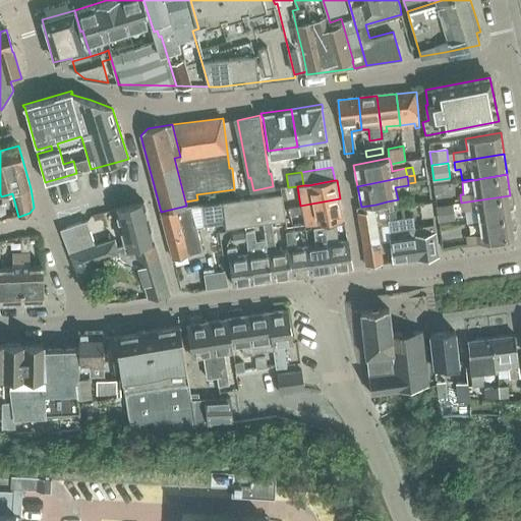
[(442,184),(433,185),(435,193),(443,192),(442,184)]
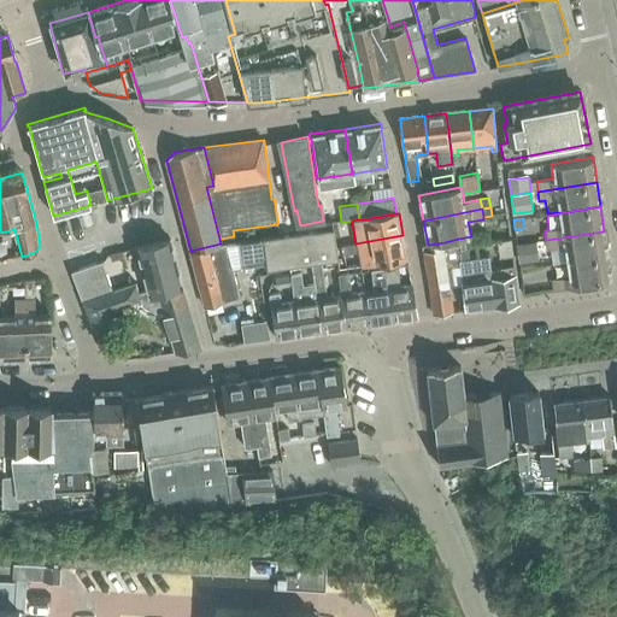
[(269,269),(313,263),(323,262),(340,259),(335,229),(240,242),(244,266),(269,263),(269,269)]
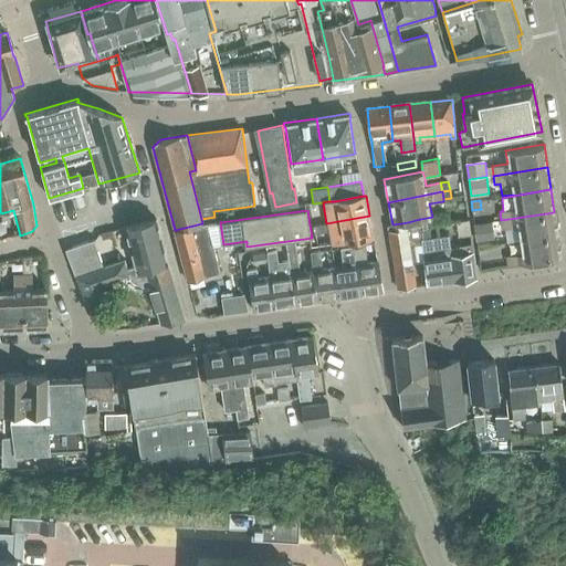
[(517,227),(520,240),(557,234),(554,212),(501,220),(502,229),(517,227)]
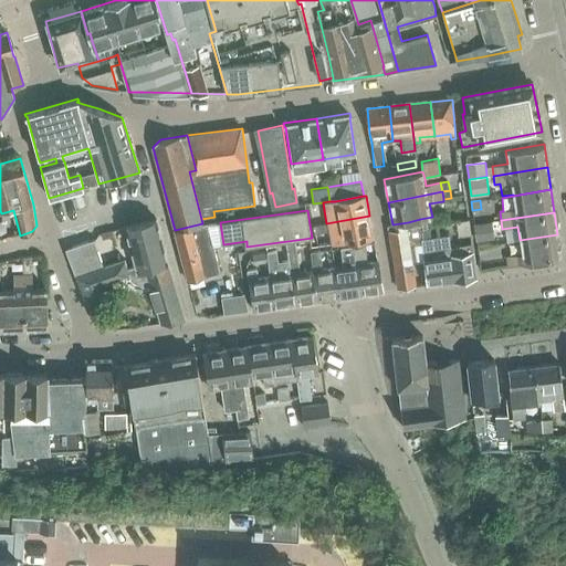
[(338,221),(326,223),(315,226),(318,245),(373,236),(369,216),(338,221)]
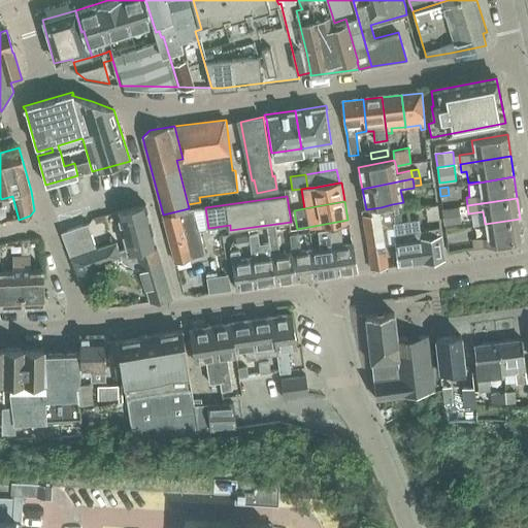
[(72,258),(79,278),(88,300),(100,295),(97,287),(92,273),(98,271),(96,266),(121,258),(122,262),(125,265),(128,268),(131,269),(135,270),(139,269),(149,301),(171,298),(157,243),(145,203),(118,211),(128,246),(120,249),(118,241),(98,248),(72,258)]
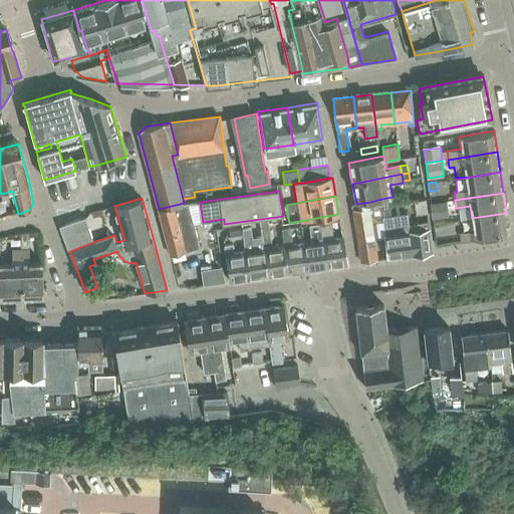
[(378,259),(375,238),(384,237),(381,217),(383,217),(381,199),(370,202),(370,207),(354,209),(362,262),(378,259)]
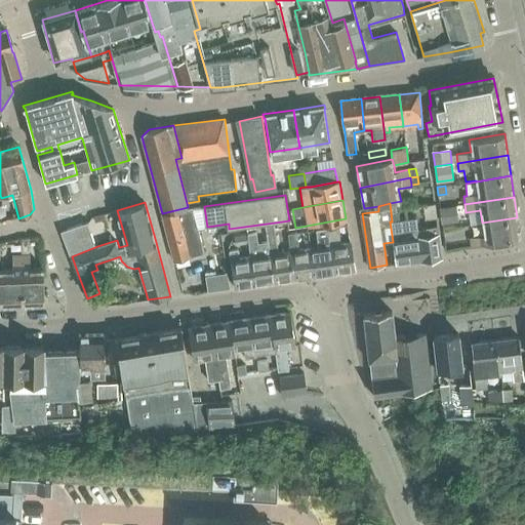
[(442,224),(458,221),(456,205),(440,207),(442,224)]
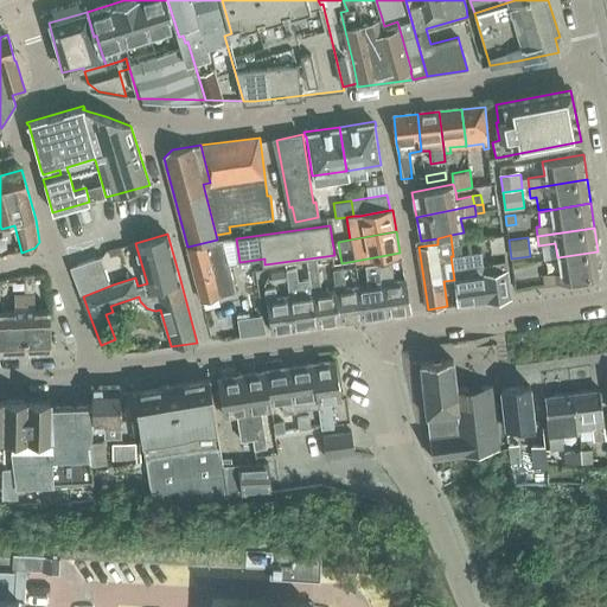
[(230,263),(240,262),(236,238),(223,238),(217,240),(187,247),(202,301),(237,292),(230,263)]
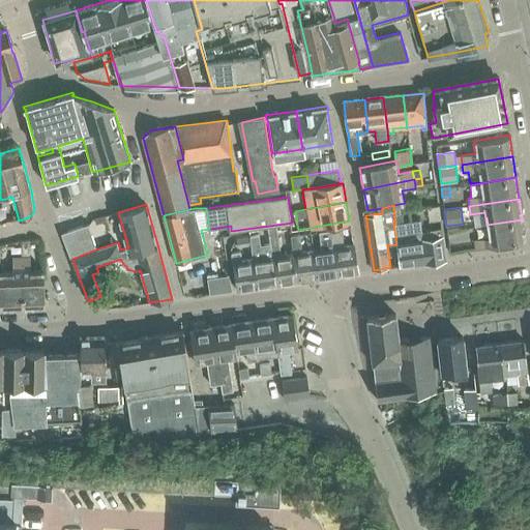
[(522,219),(487,225),(489,238),(474,240),(474,248),(525,241),(522,219)]
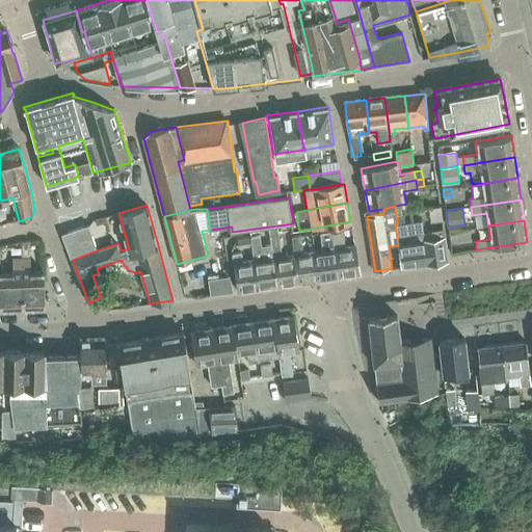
[(413,234),(424,233),(422,222),(398,225),(403,267),(428,264),(426,245),(415,246),(413,234)]
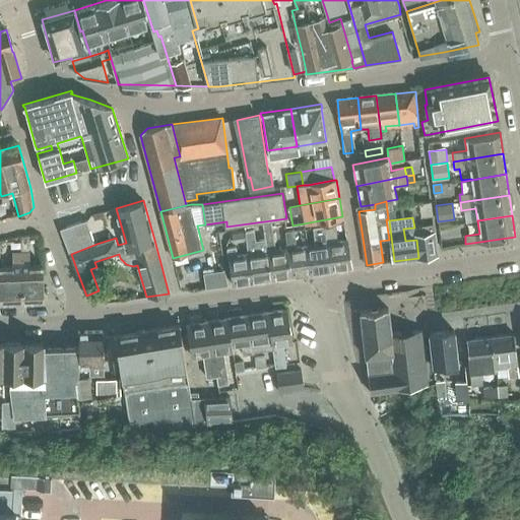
[(62,229),(71,254),(96,244),(87,219),(62,229)]
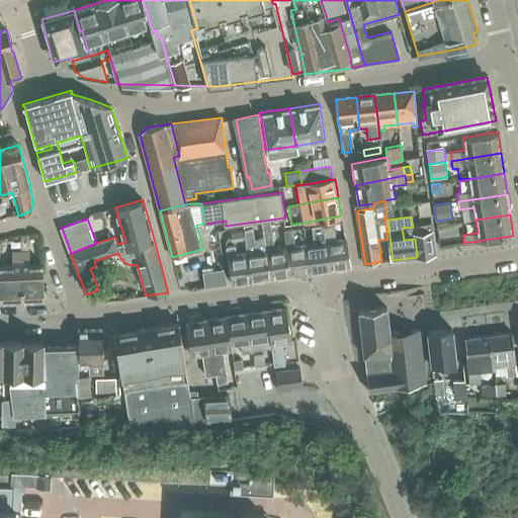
[(263,221),(265,237),(267,249),(268,249),(272,277),(292,274),(287,247),(275,248),(271,220),(263,221)]
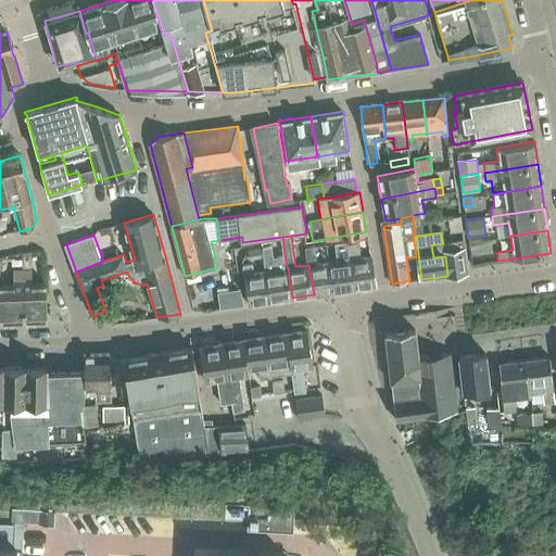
[(348,240),(355,289),(377,286),(373,255),(363,256),(359,238),(348,240)]
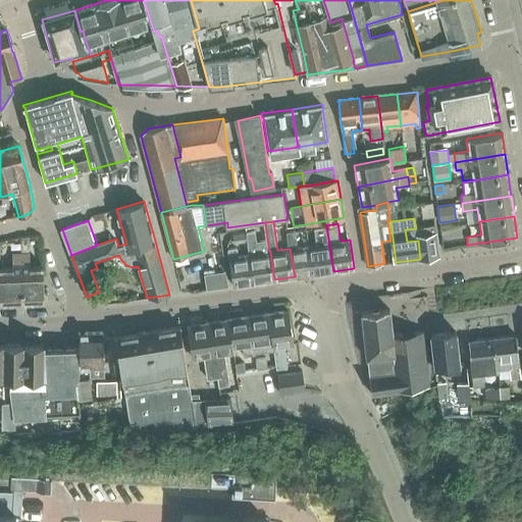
[(310,245),(314,273),(333,271),(326,225),(315,227),(318,244),(310,245)]
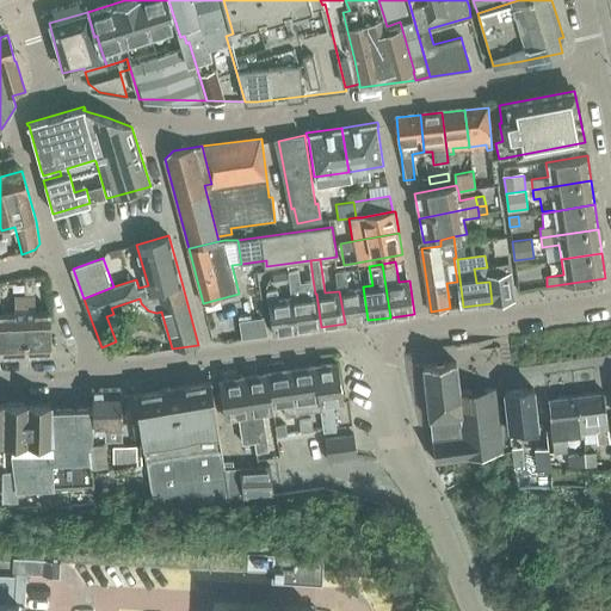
[(487,267),(474,269),(476,283),(489,282),(492,303),(516,300),(512,273),(488,277),(487,267)]
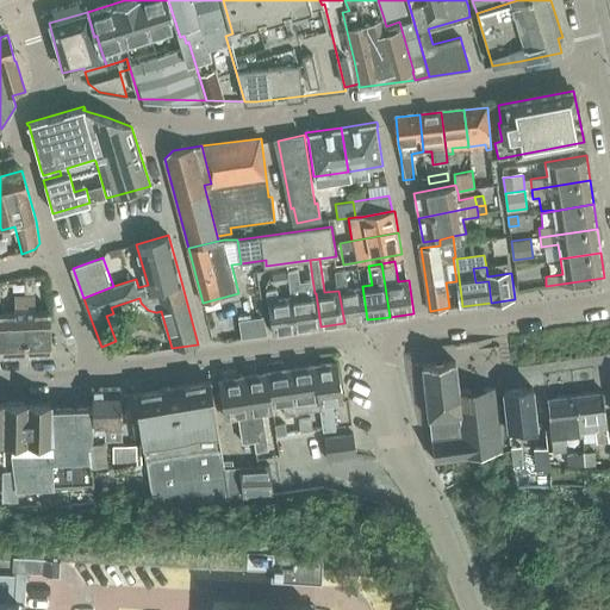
[(288,269),(290,278),(291,281),(298,330),(321,327),(316,293),(315,293),(312,279),(302,281),(299,268),(288,269)]
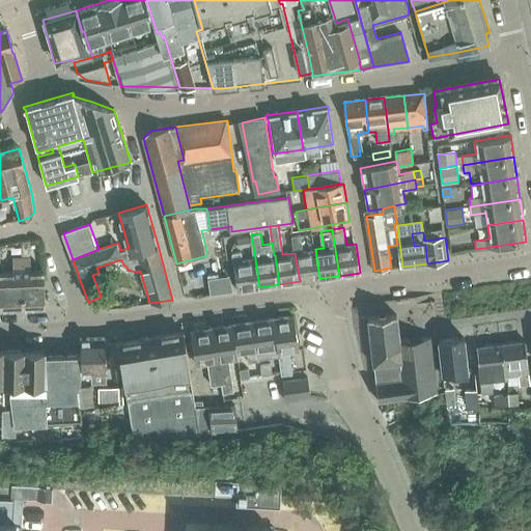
[(295,253),(300,281),(319,278),(315,249),(304,251),(301,233),(291,235),(295,253)]
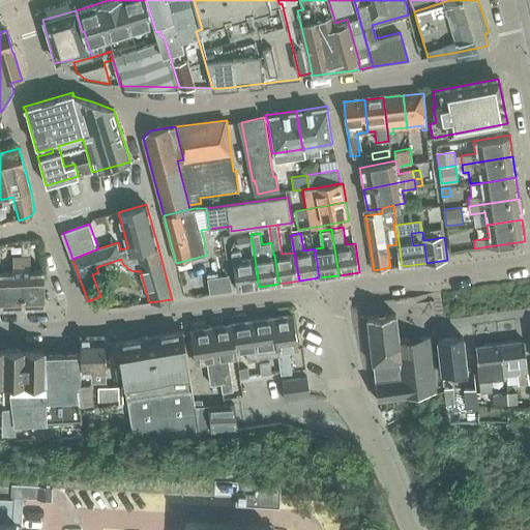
[(251,234),(235,237),(236,246),(253,244),(252,241),(251,234)]
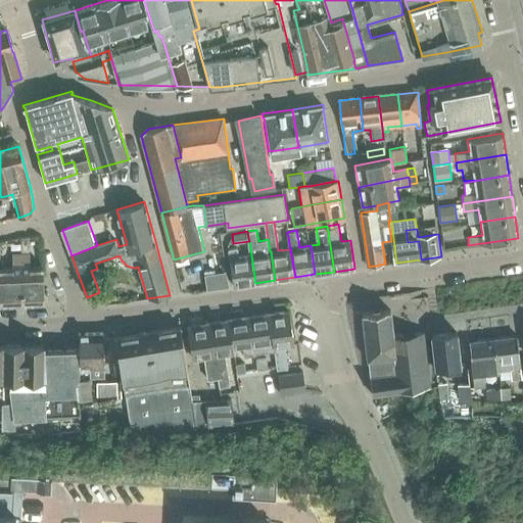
[(28,237),(21,237),(21,253),(31,253),(30,236),(28,237)]
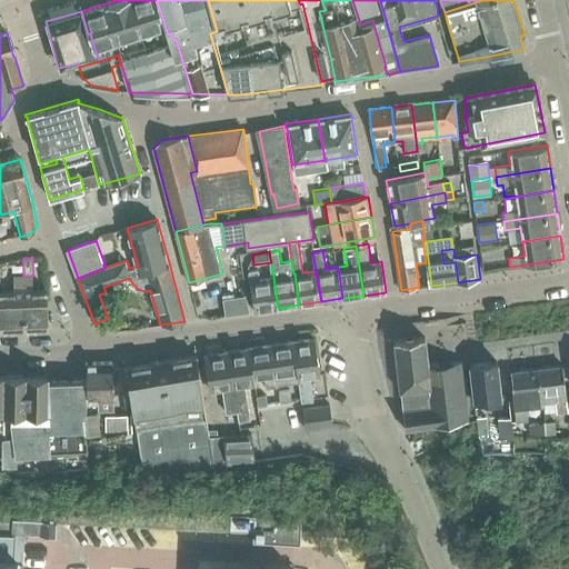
[(278,308),(271,262),(272,277),(261,279),(259,269),(250,270),(256,311),(278,308)]
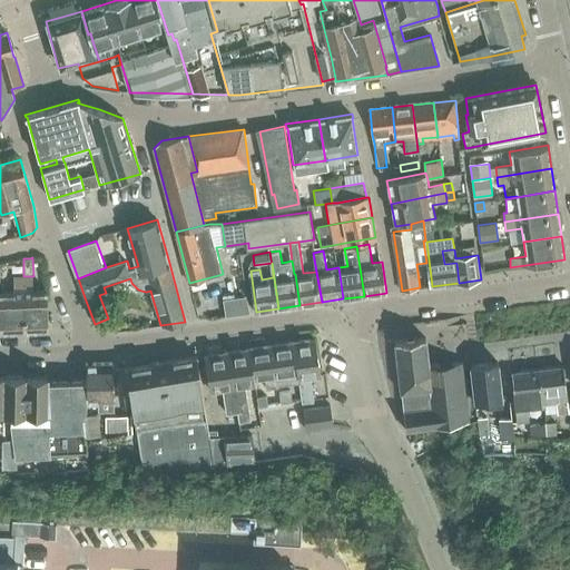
[(16,292),(2,293),(5,333),(27,332),(23,276),(15,277),(16,292)]
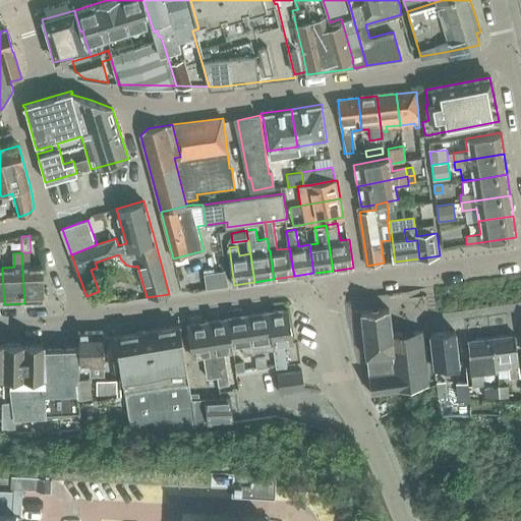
[(31,252),(21,252),(24,303),(47,302),(45,266),(31,267),(31,252)]
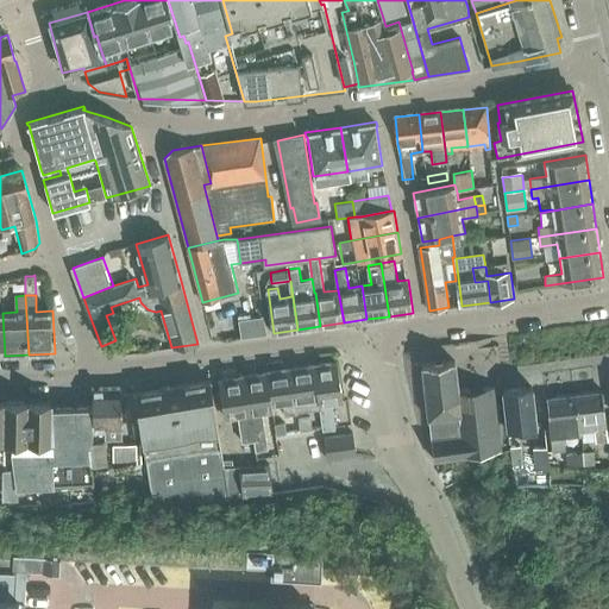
[(113,313),(106,315),(112,331),(127,325),(123,309),(113,313)]
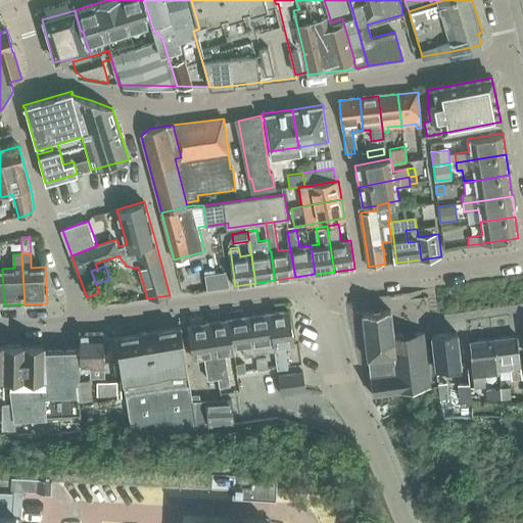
[(203,274),(205,290),(228,286),(226,271),(203,274)]
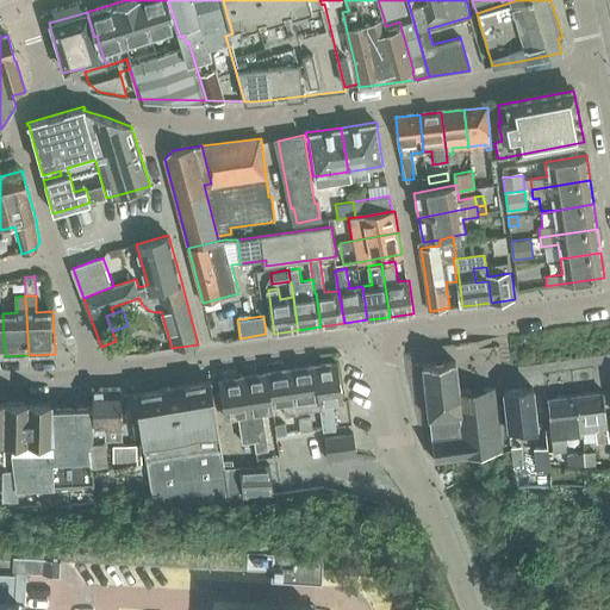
[(454,361),(423,366),(430,433),(431,441),(434,461),(435,460),(503,454),(502,446),(497,408),(495,391),(495,386),(458,391),(454,361)]
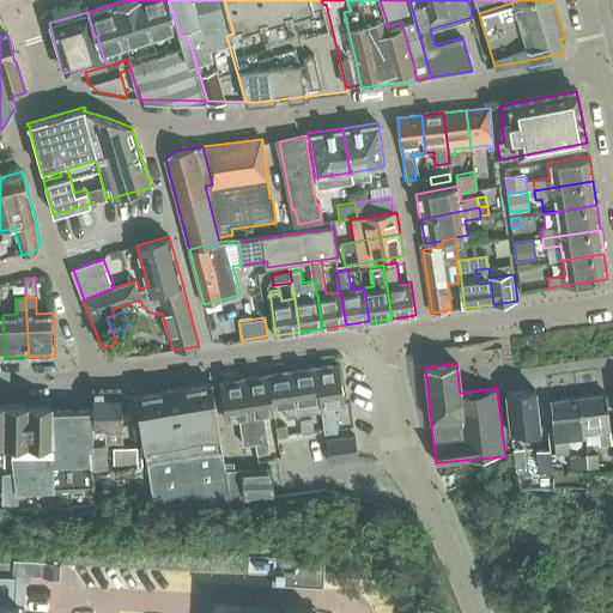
[(314,368),(320,412),(323,434),(335,431),(332,406),(344,405),(338,364),(314,368)]
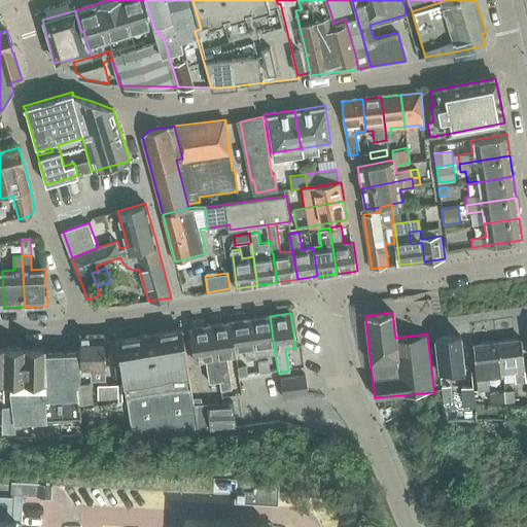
[(250,319),(255,356),(275,354),(270,316),(250,319)]
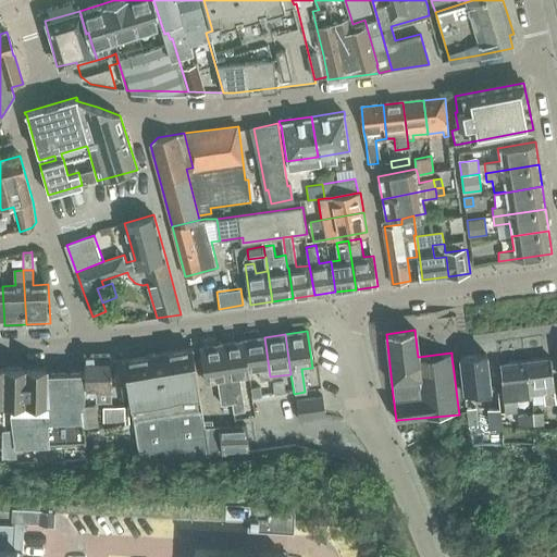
[(264,337),(243,341),(247,371),(258,369),(259,380),(270,379),(270,376),(264,337)]
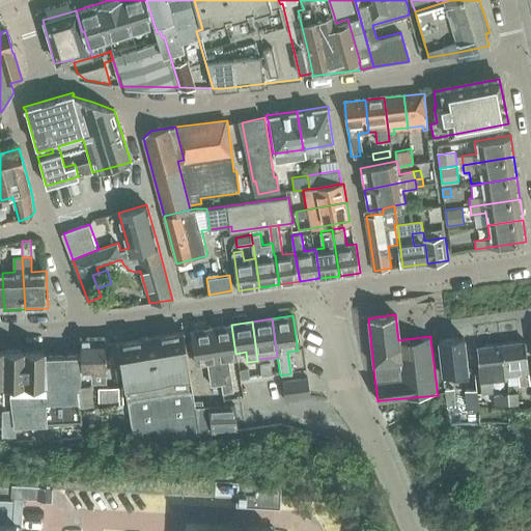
[(219,370),(221,383),(222,392),(231,390),(227,361),(236,360),(235,354),(231,325),(211,328),(215,357),(217,357),(219,370)]
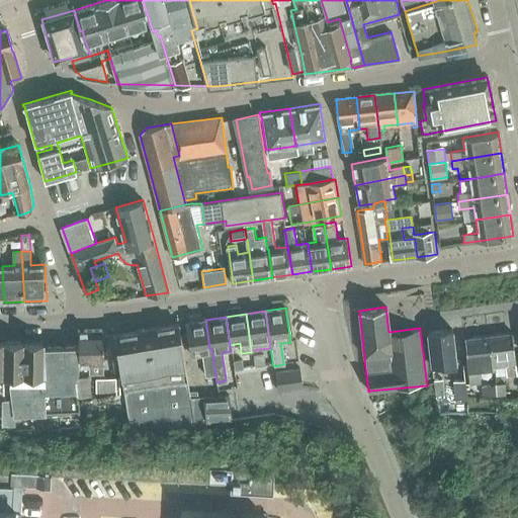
[(190,351),(200,349),(203,374),(216,373),(213,361),(211,348),(209,348),(205,320),(186,323),(190,351)]
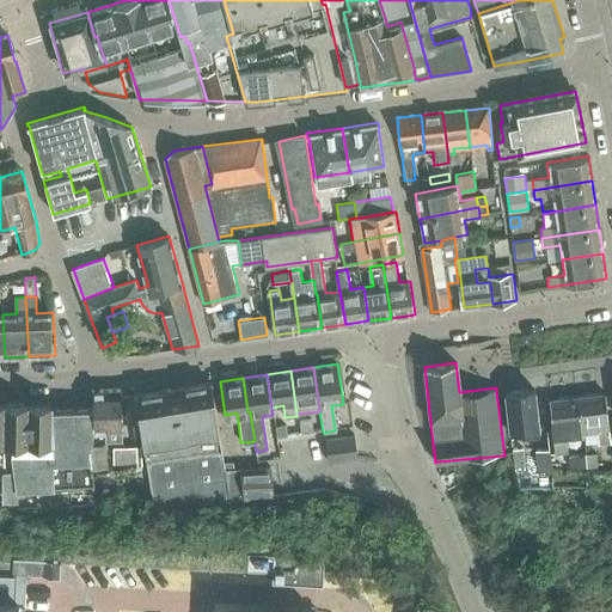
[(208,383),(135,393),(144,447),(146,465),(154,515),(228,503),(225,472),(221,453),(212,381),(208,383)]
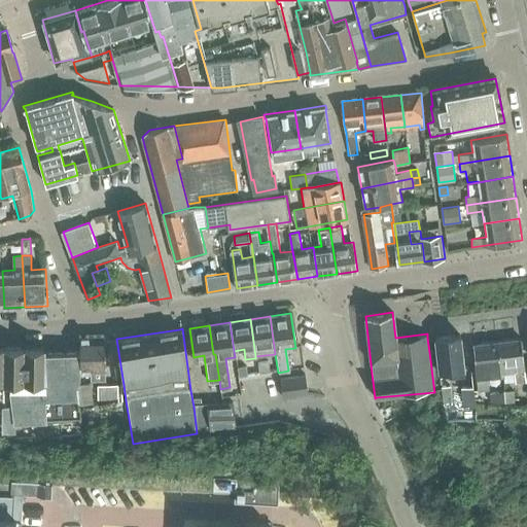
[(460,335),(435,337),(440,372),(464,369),(460,335)]
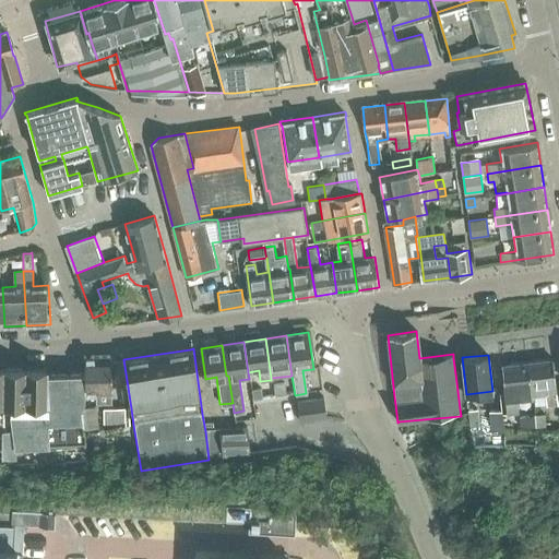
[(84,356),(85,373),(85,393),(111,393),(110,356),(84,356)]
